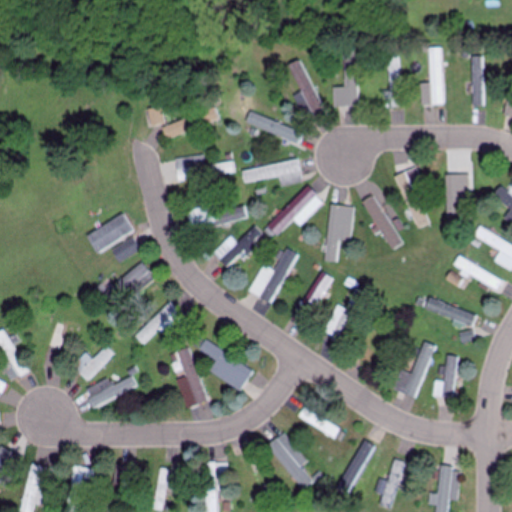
[(441,47),(427,48),(428,83),(418,84),(419,105),(443,104),(441,47)]
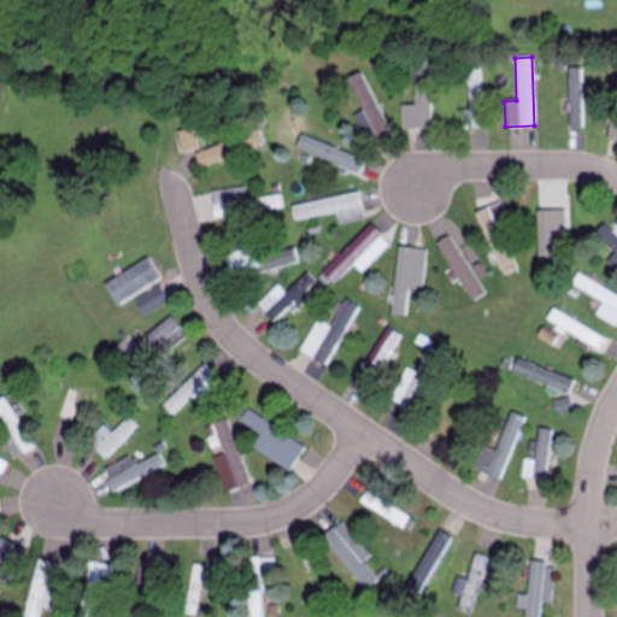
[(432,128),(430,60),(413,60),(413,105),(401,105),(401,129),(432,128)]
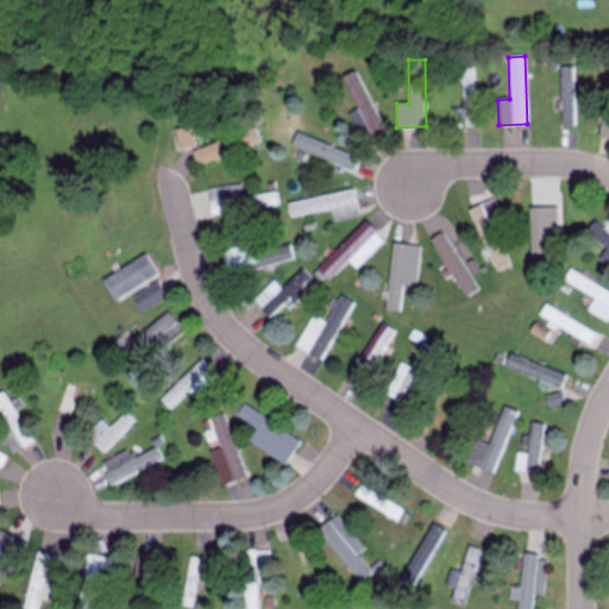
[(560,126),(575,126),(575,67),(560,67),(560,126)]
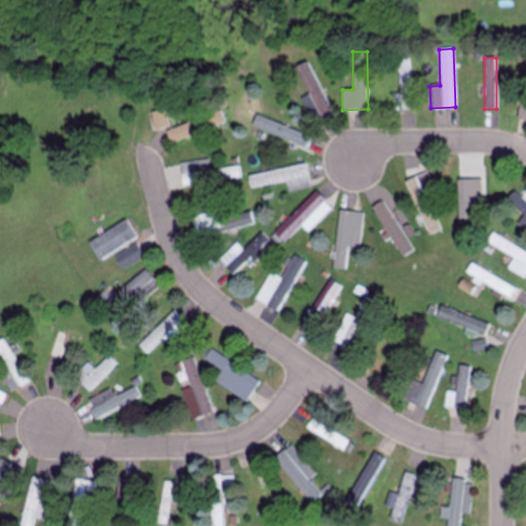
[(413,110),(410,59),(397,60),(400,111),(413,110)]
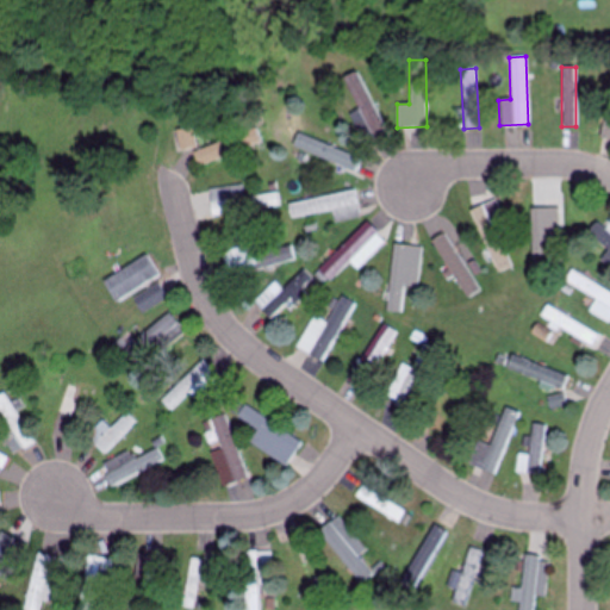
[(359,70),(342,78),(356,112),(350,113),(361,141),(384,131),(359,70)]
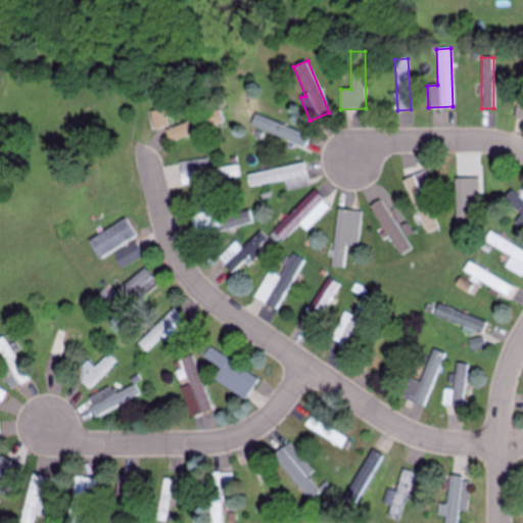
[(163,130),(169,143),(224,124),(219,110),(163,130)]
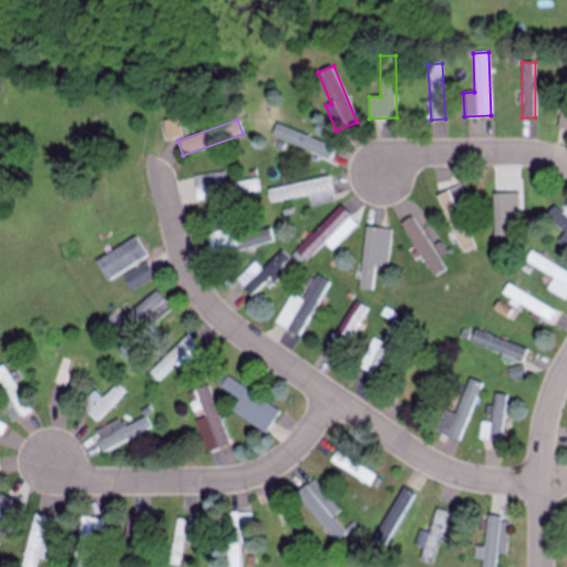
[(333,147),(278,123),(274,135),(328,158),(333,147)]
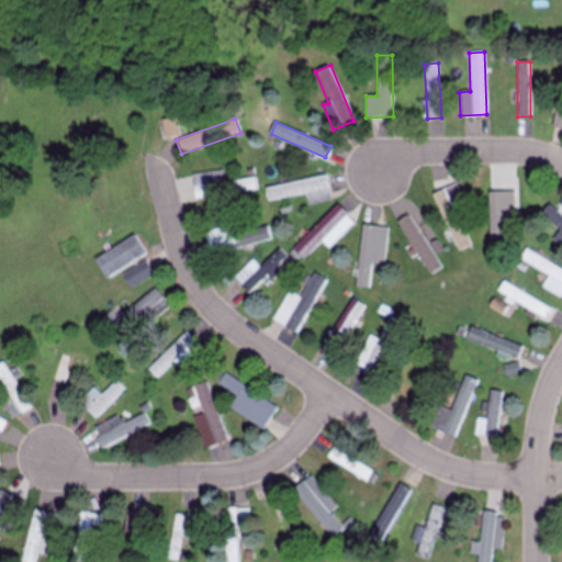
[(225,180),(224,170),(190,175),(192,199),(258,191),(256,177),(225,180)]
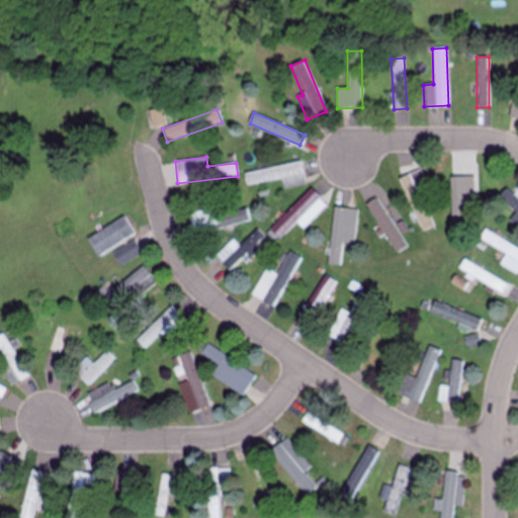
[(281,179),(283,188),(305,184),(299,161),(244,172),(246,186),(281,179)]
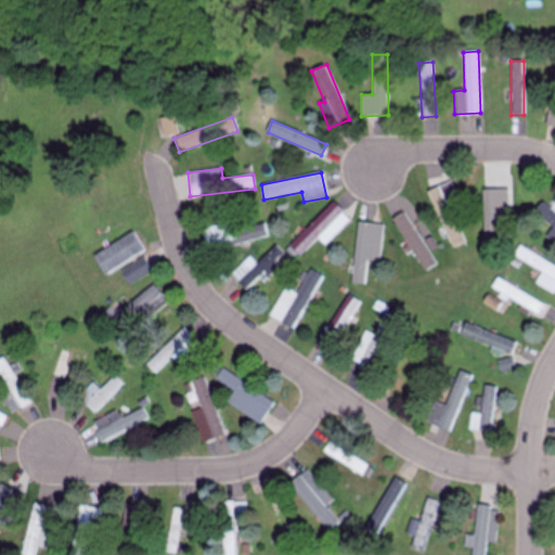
[(450,247),(463,242),(450,206),(460,203),(451,180),(427,189),(450,247)]
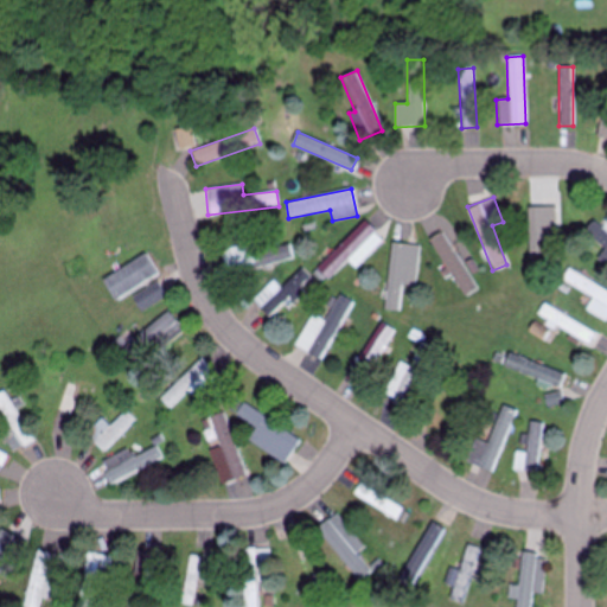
[(526,257),(541,257),(541,206),(526,206),(526,257)]
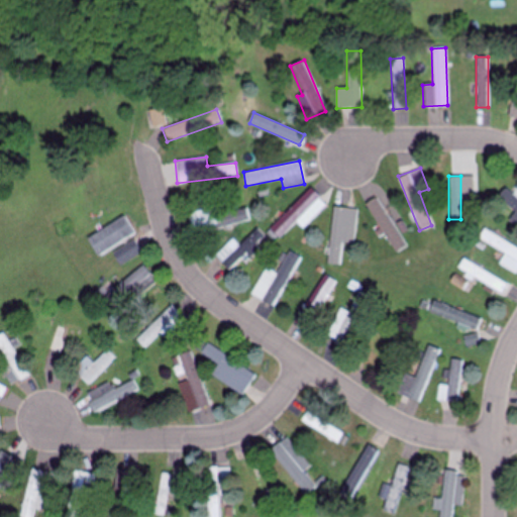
[(515,211),(509,218),(516,225),(516,198),(505,187),(497,196),(515,211)]
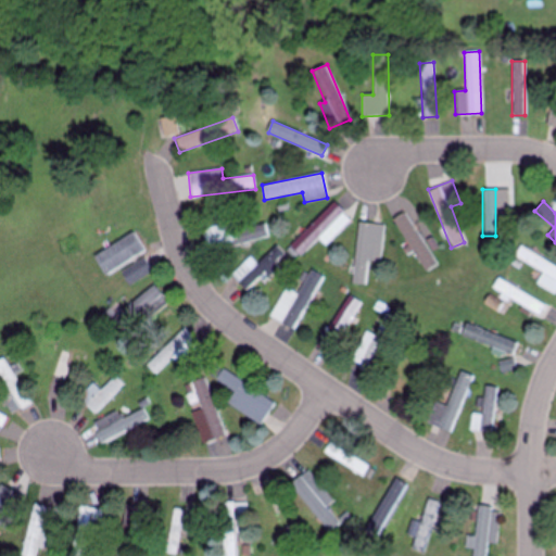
[(318,239),(325,245),(350,219),(332,202),(286,250),(297,261),(318,239)]
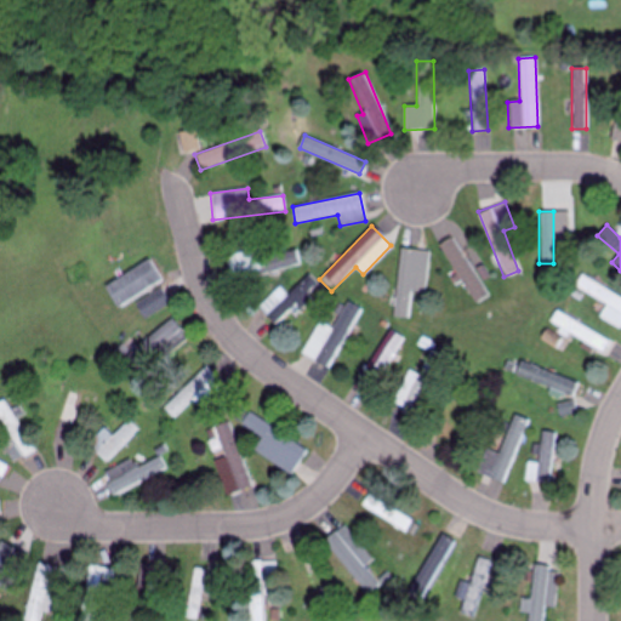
[(486,295),(451,237),(438,244),(473,303),(486,295)]
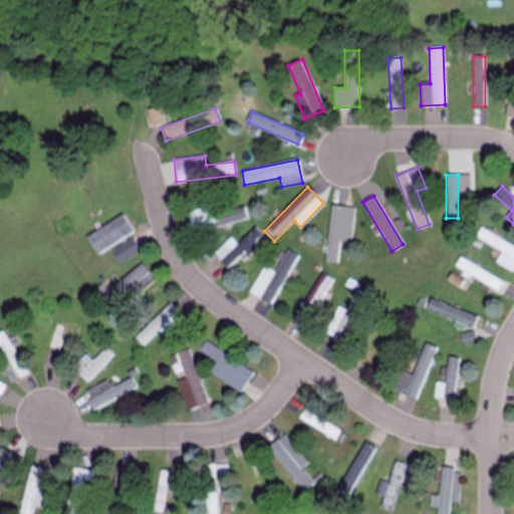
[(186,213),(191,233),(248,219),(245,207),(217,214),(215,205),(186,213)]
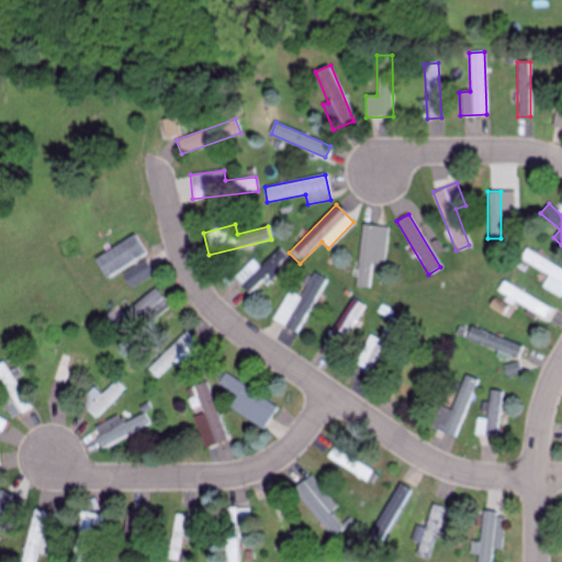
[(356,288),(369,289),(371,263),(384,265),(388,227),(361,225),(356,288)]
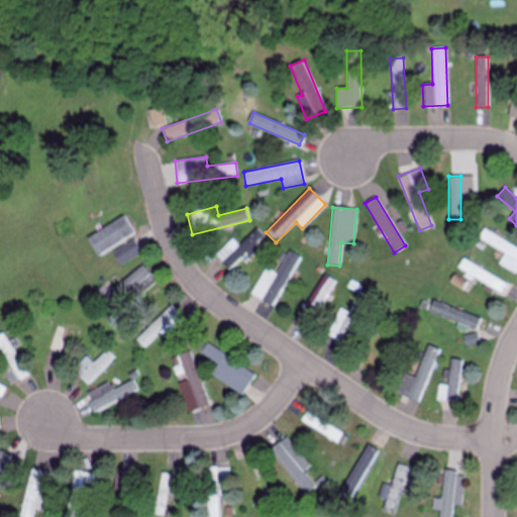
[(97,255),(133,232),(122,215),(86,238),(97,255)]
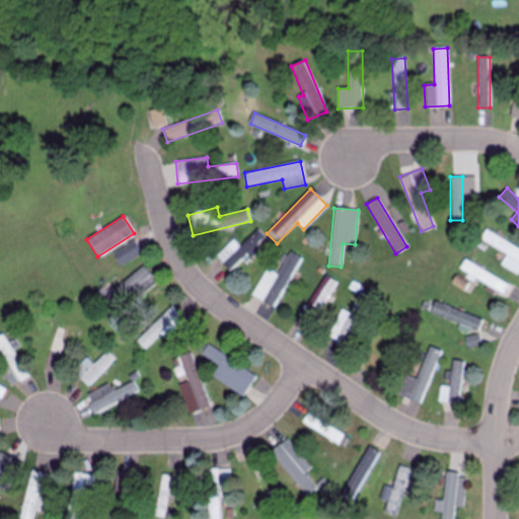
[(257,248),(254,245),(264,237),(257,230),(239,246),(233,239),(214,256),(230,274),(257,248)]
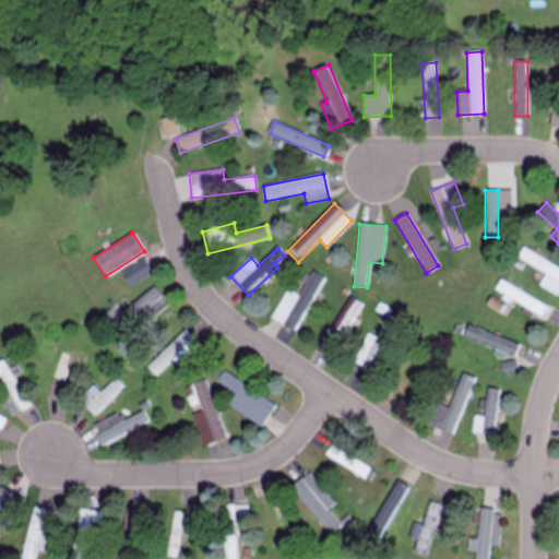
[(537,285),(558,295),(558,294),(558,265),(521,248),(516,258),(544,271),(537,285)]
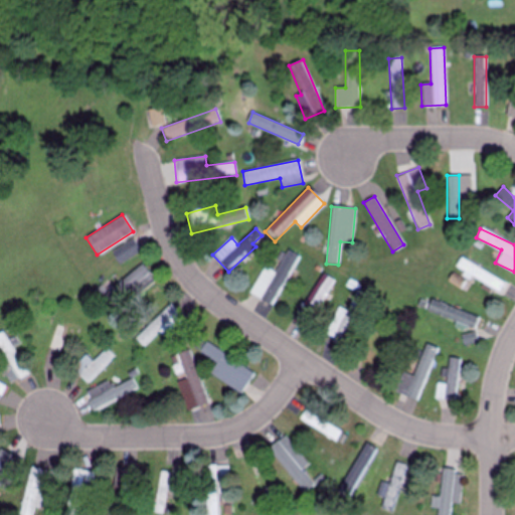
[(118,264),(140,252),(135,240),(112,251),(118,264)]
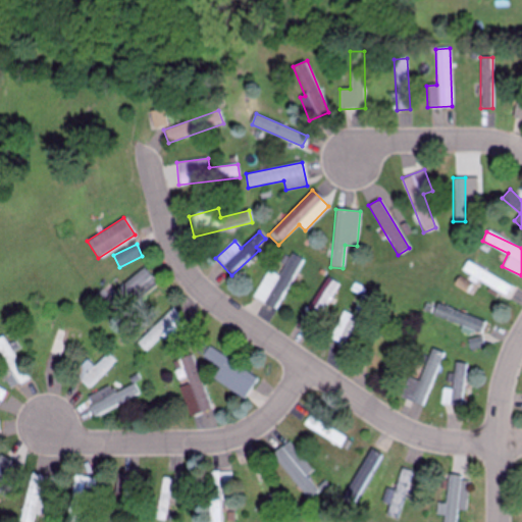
[(267,270),(252,297),(275,310),(304,261),(291,253),(277,275),(267,270)]
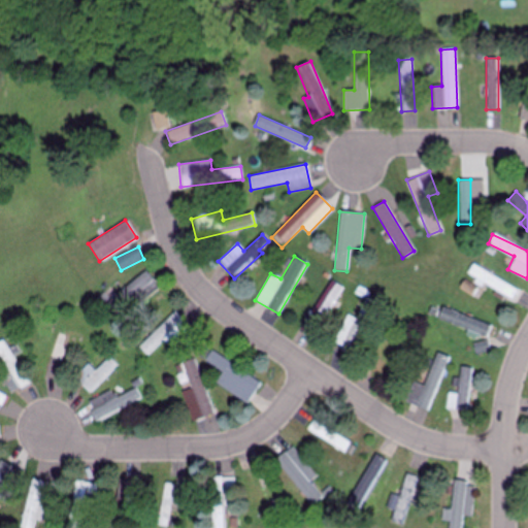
[(518,288),(471,264),(465,275),(512,299),(518,288)]
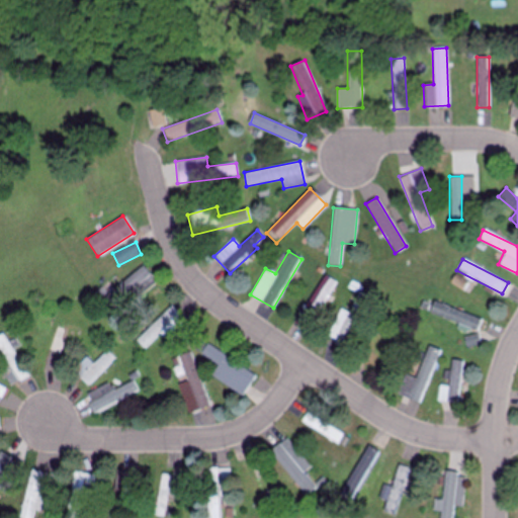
[(110,317),(155,281),(143,265),(98,300),(110,317)]
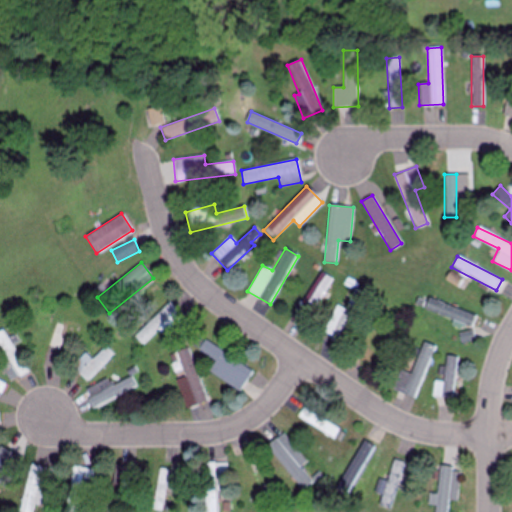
[(333,279),(320,271),(300,306),(313,313),(333,279)]
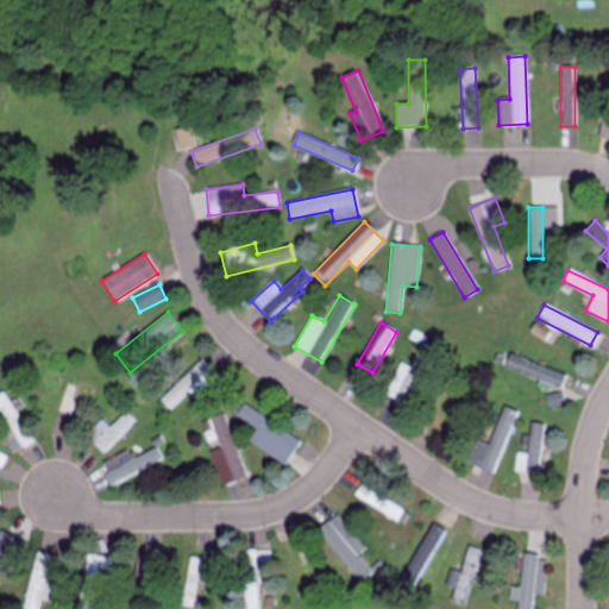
[(399,363),(384,397),(406,406),(429,347),(420,344),(410,368),(399,363)]
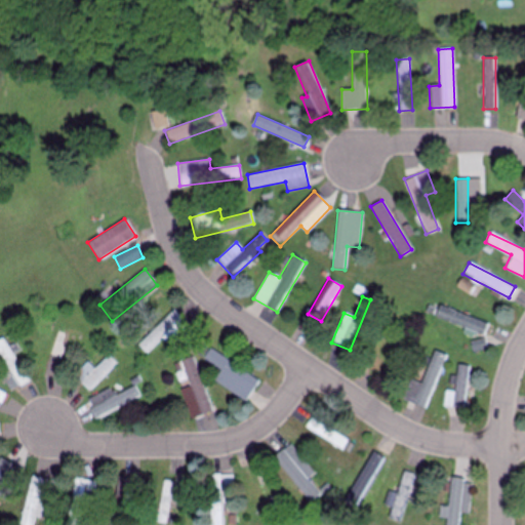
[(488,324),(439,304),(433,317),(483,337),(488,324)]
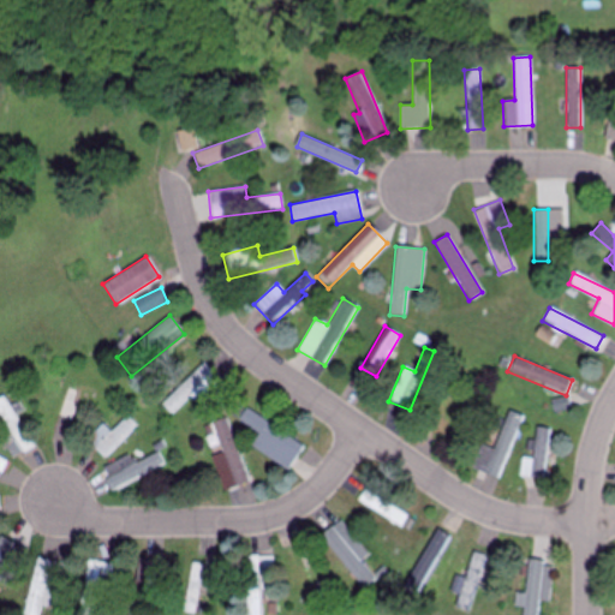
[(216,376),(202,363),(161,405),(174,418),(216,376)]
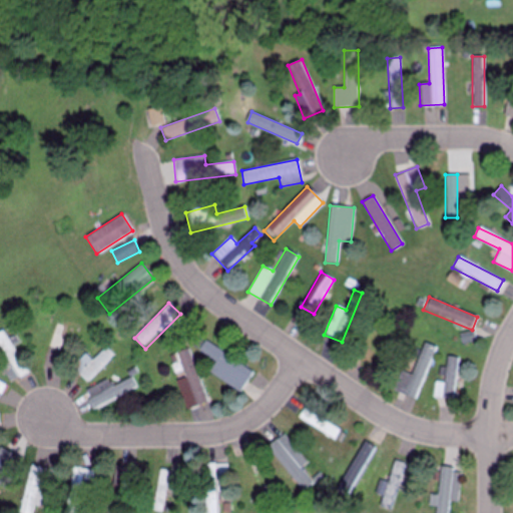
[(368,368),(390,322),(377,316),(355,362),(368,368)]
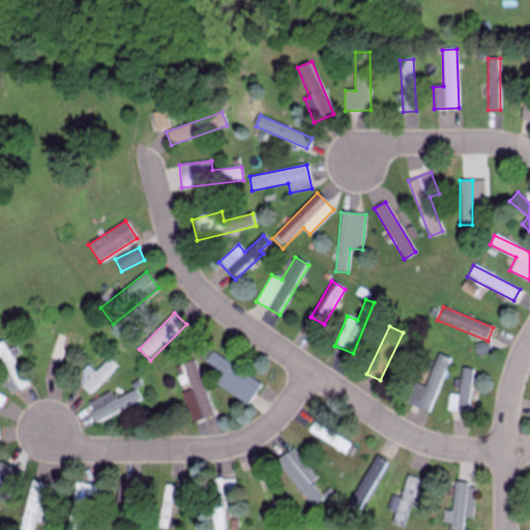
[(64,342),(56,339),(41,376),(61,383),(79,339),(67,333),(64,342)]
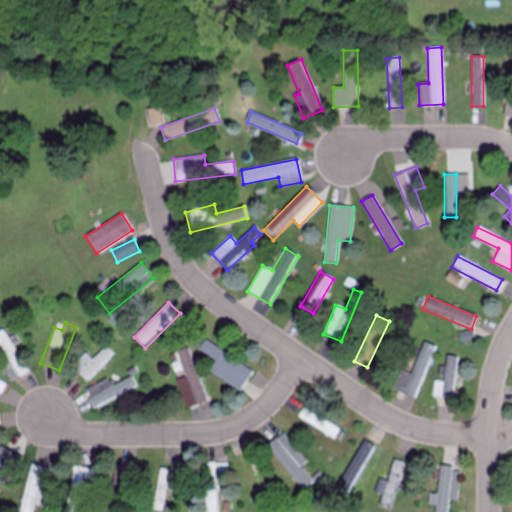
[(9,338),(2,329),(0,330),(0,359),(16,380),(29,369),(13,348),(20,343),(13,334),(9,338)]
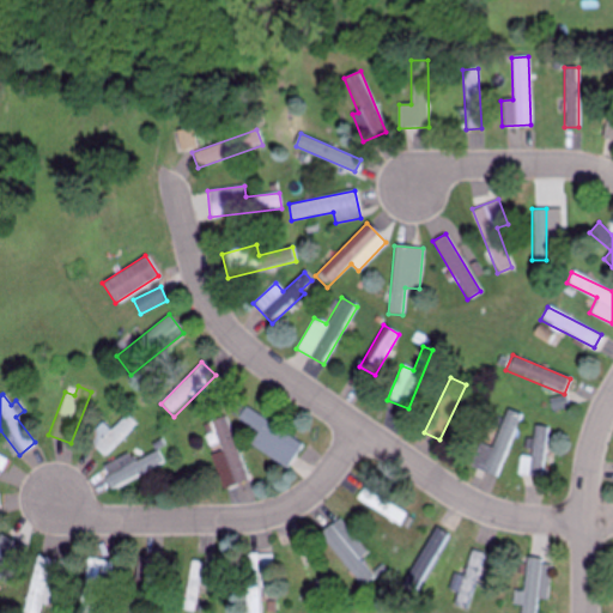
[(258,432),(249,444),(285,469),(302,445),(244,405),(236,418),(258,432)]
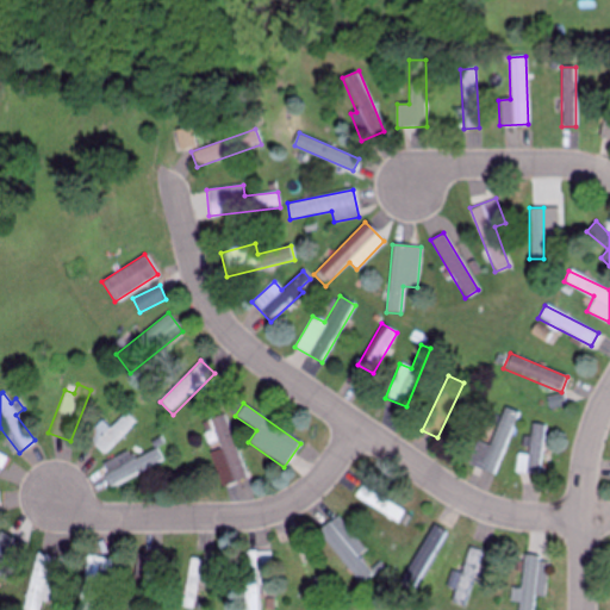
[(492,475),(517,412),(503,406),(487,446),(477,442),(468,465),(492,475)]
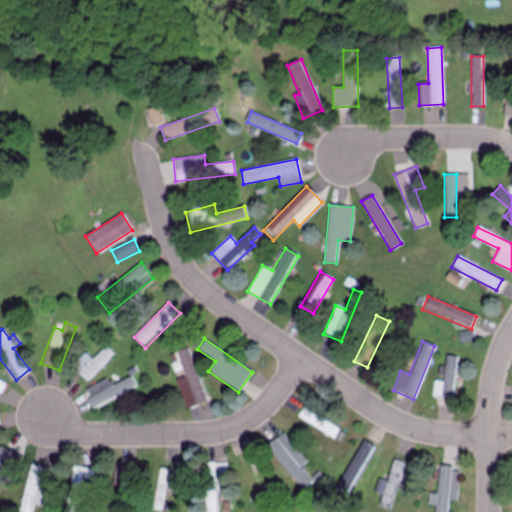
[(113,355),(104,346),(91,360),(84,353),(71,366),(87,382),(113,355)]
